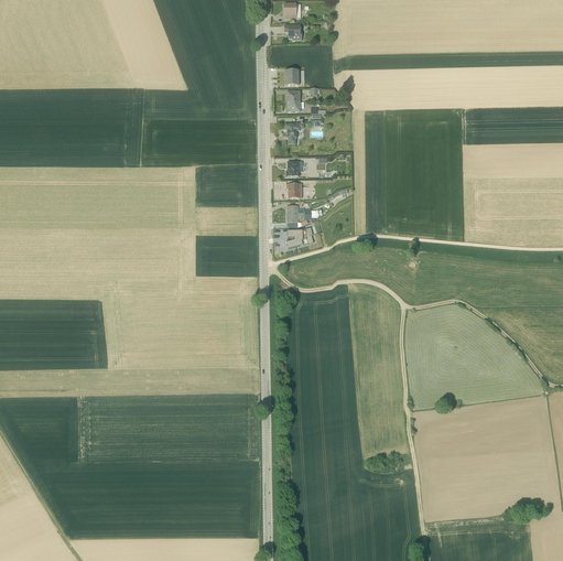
[(296,1),(284,2),(284,18),(296,18),(296,17),(301,17),(301,2),(296,2),(296,1)]
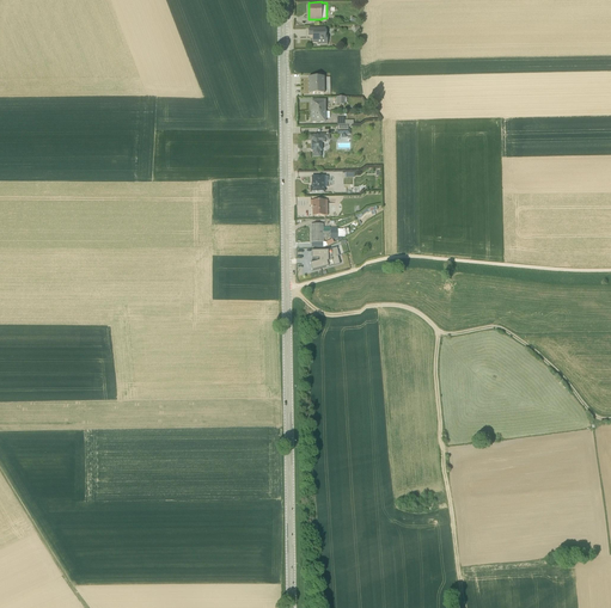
[(309,26),(309,34),(315,34),(315,36),(313,36),(313,41),(318,41),(318,42),(329,42),(328,26),(327,26),(327,25),(309,26)]
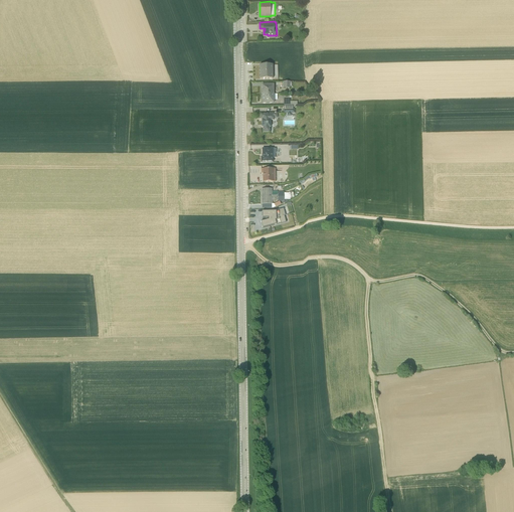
[(274,62),(261,62),(261,76),(274,76),(274,62)]
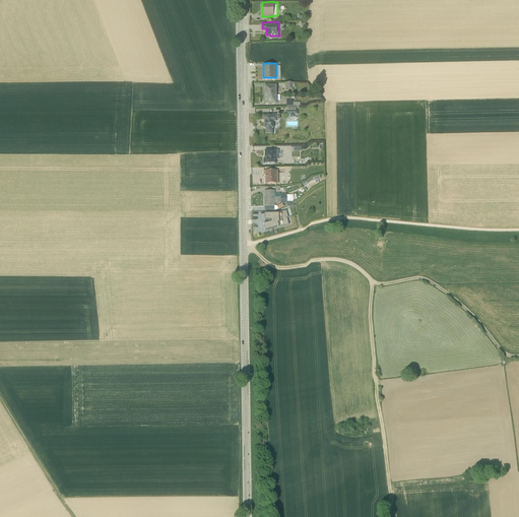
[(277,92),(277,91),(277,86),(277,82),(264,82),(264,92),(277,92)]
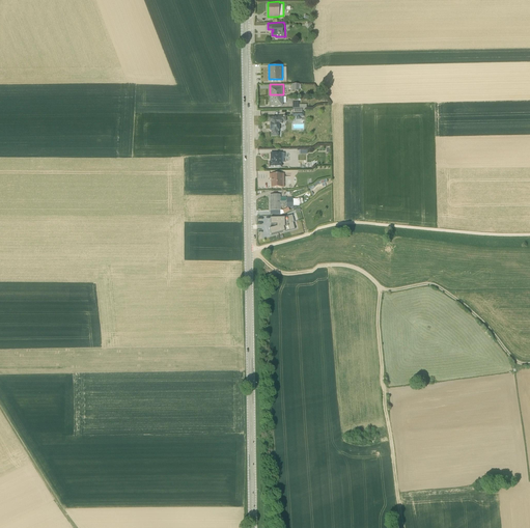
[(286,101),(286,94),(270,94),(271,104),(283,104),(283,101),(286,101)]
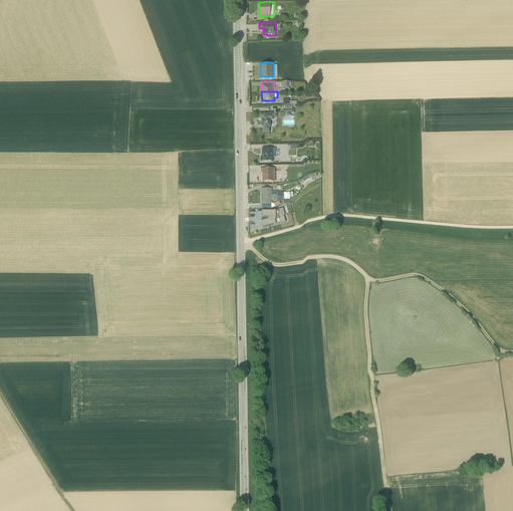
[(284,106),(284,110),(287,110),(287,113),(291,113),(291,110),(294,110),(294,106),(293,106),(293,103),(284,103),(284,106)]
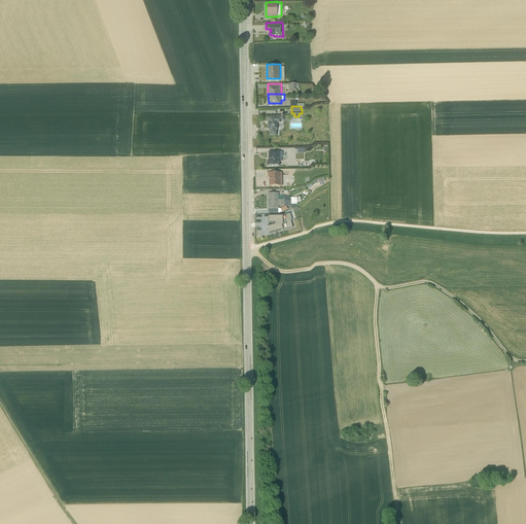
[(281,113),(273,113),(273,114),(267,114),(267,119),(270,119),(270,120),(269,120),(269,128),(271,128),(271,129),(270,129),(270,133),(277,133),(277,128),(277,120),(280,120),(280,118),(284,118),(284,112),(281,112),(281,113)]
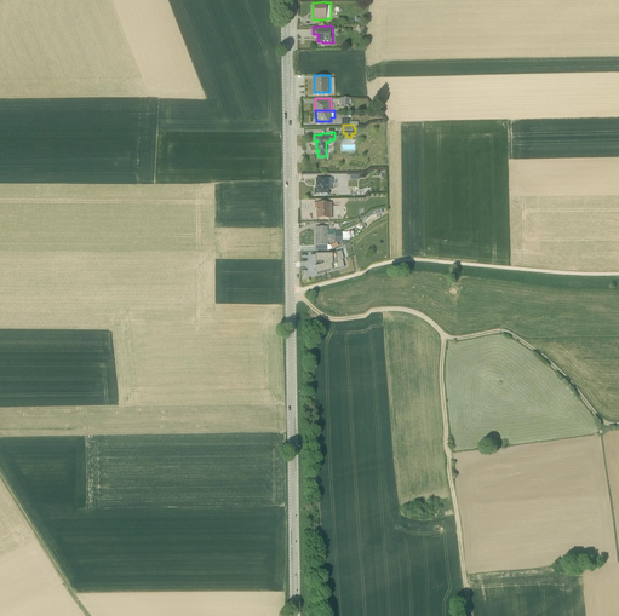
[(315,186),(315,193),(330,193),(330,186),(333,186),(333,176),(330,176),(317,176),(317,186),(315,186)]
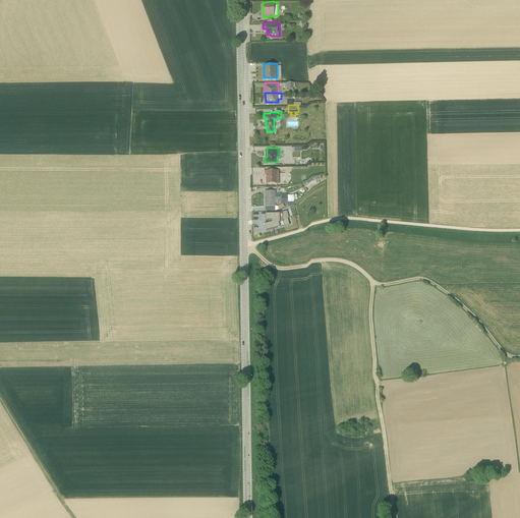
[(279,168),(265,168),(265,172),(267,172),(267,181),(280,181),(279,168)]
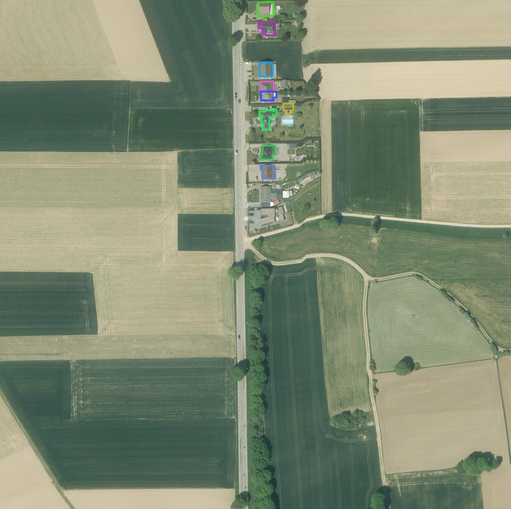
[(315,173),(300,177),(302,184),(315,180),(314,176),(316,176),(315,173)]
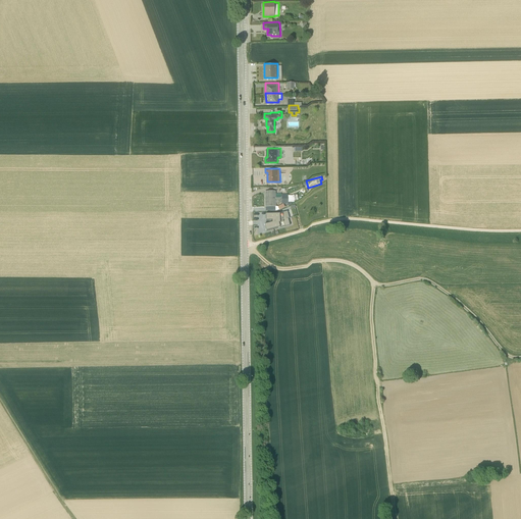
[(292,202),(292,193),(289,193),(289,192),(276,193),(276,189),(265,189),(266,204),(276,204),(276,201),(288,201),(289,203),(292,202)]
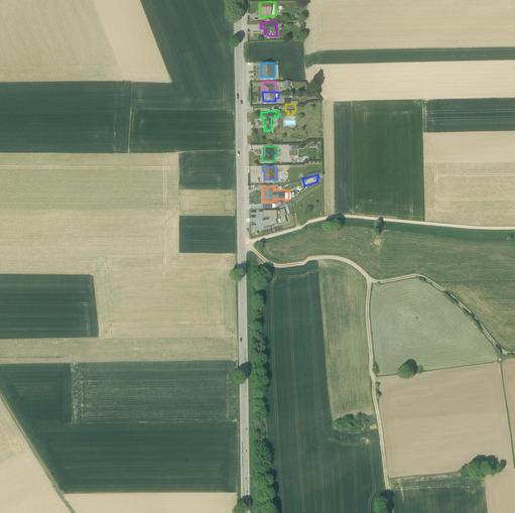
[(286,213),(284,207),(275,209),(263,209),(263,216),(267,216),(267,218),(262,220),(263,226),(264,226),(286,220),(285,214),(286,213)]
